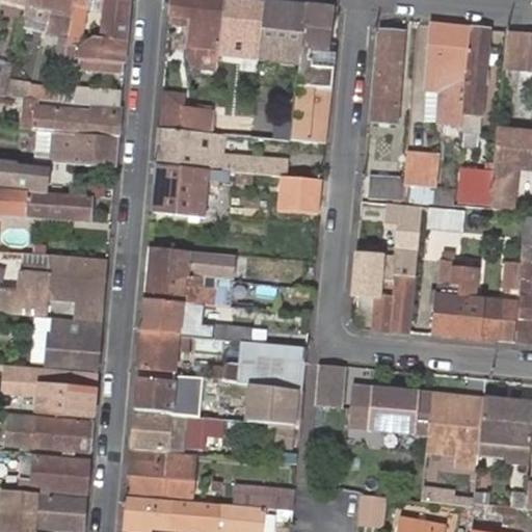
[(23,0),(23,3),(44,8),(38,29),(62,34),(70,0),(23,0)]
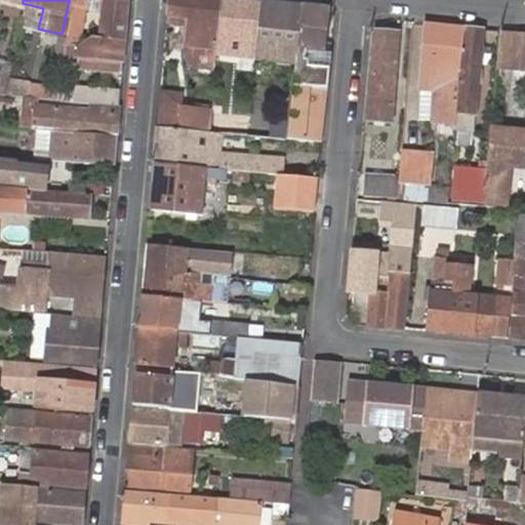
[(99,36),(125,39),(128,0),(69,0),(62,34),(58,44),(71,47),(81,5),(103,9),(99,36)]
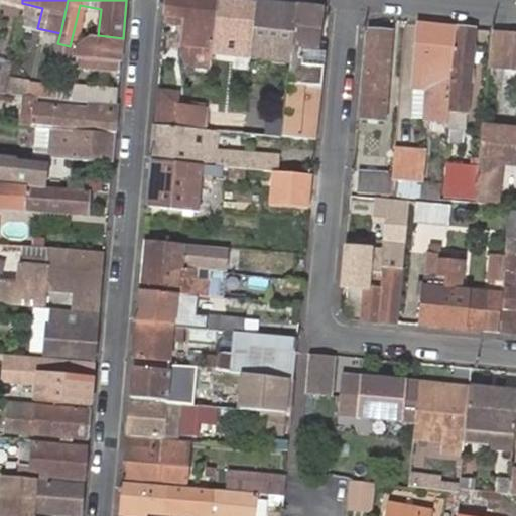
[(183,14),(182,22),(181,44),(192,44),(190,62),(209,63),(209,56),(213,17),(214,0),(165,0),(165,13),(183,14)]
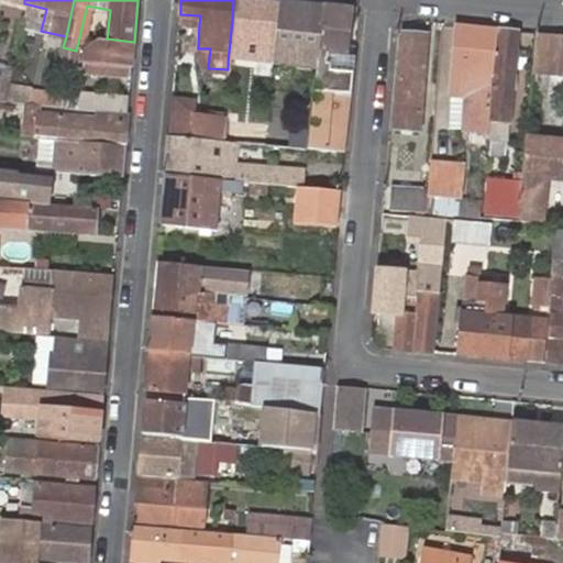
[(278,2),(255,0),(233,0),(232,19),(228,62),(272,66),(273,55),(278,2)]
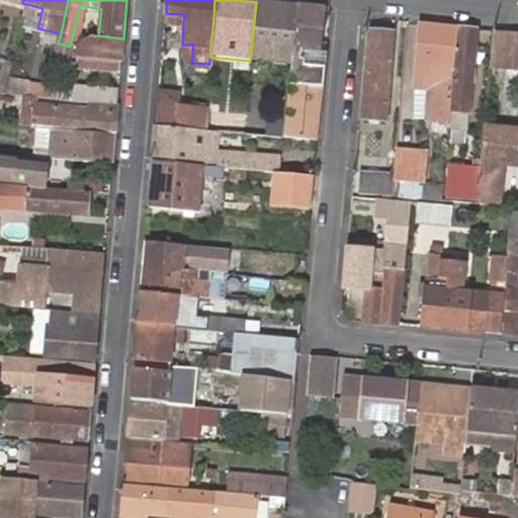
[(294,5),(256,2),(251,51),(259,51),(259,41),(282,45),(281,53),(290,54),(294,5)]
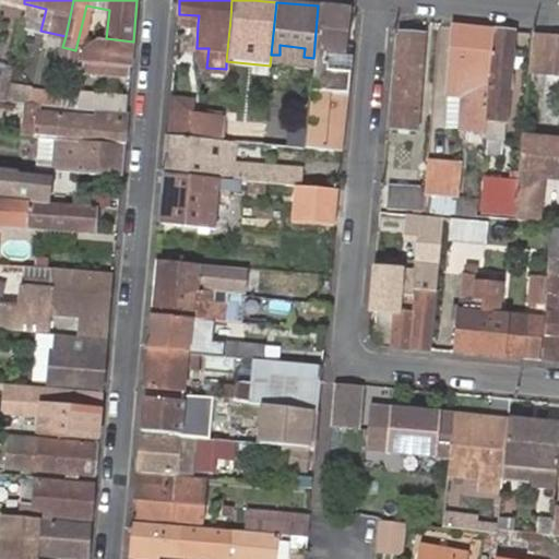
[(348,8),(318,6),(313,58),(310,87),(329,90),(347,92),(351,52),(343,51),(348,8)]
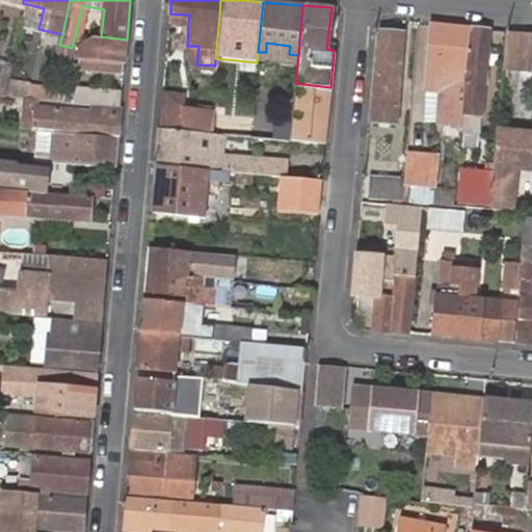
[(170,14),(169,22),(188,23),(189,15),(170,14)]
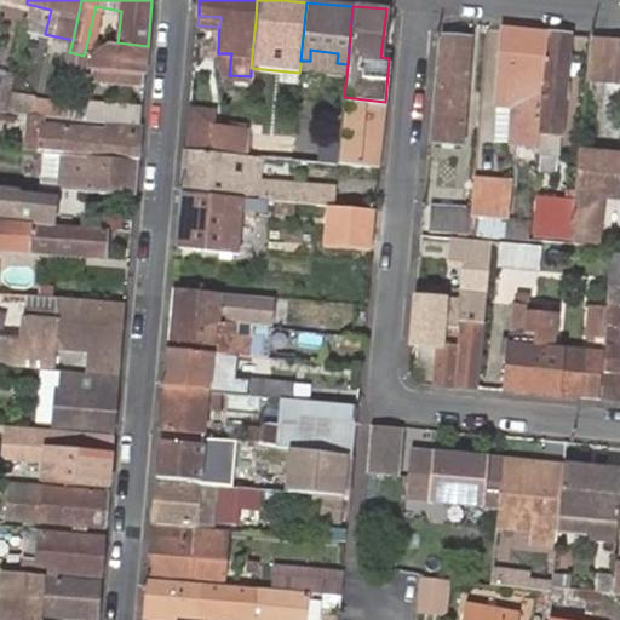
[(549,35),(503,30),(492,144),(538,149),(539,138),(539,136),(549,35)]
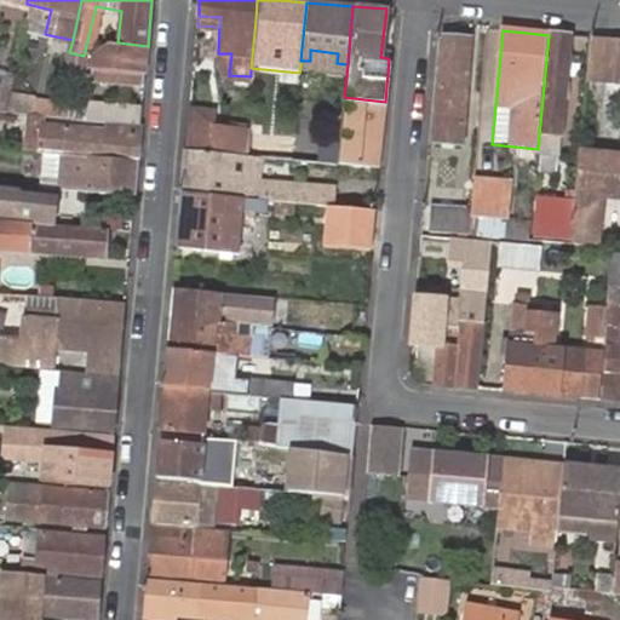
[(558,158),(569,38),(549,35),(539,136),(539,138),(538,149),(537,156),(558,158)]
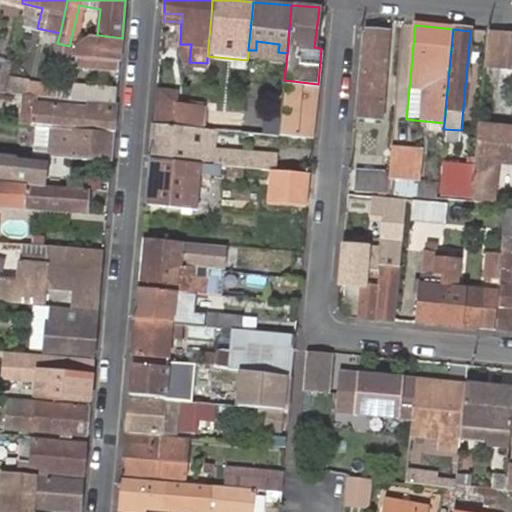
[(388,33),(366,31),(357,116),(380,118),(388,33)]
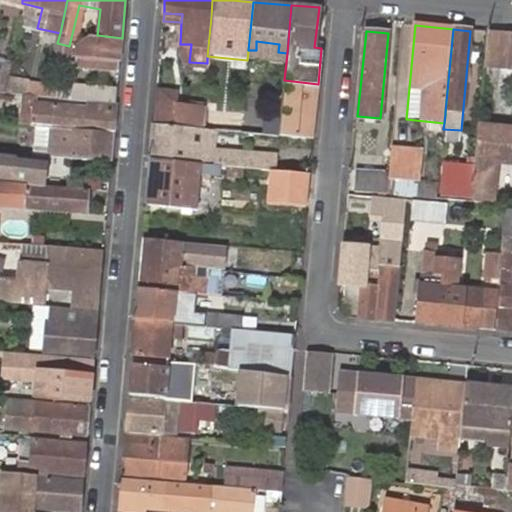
[(511,34),(488,32),(485,67),(511,69),(511,34)]
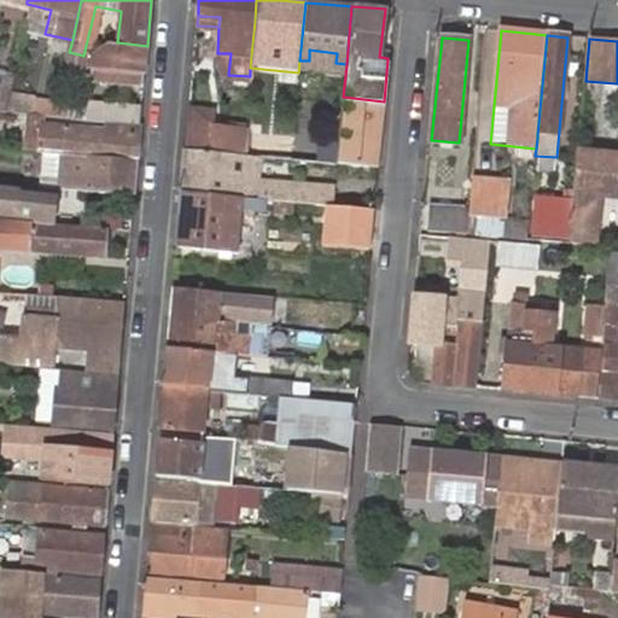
[(88,118),(140,122),(147,46),(117,42),(110,42),(83,56),(69,52),(63,80),(75,82),(77,73),(85,69),(92,70),(88,118)]
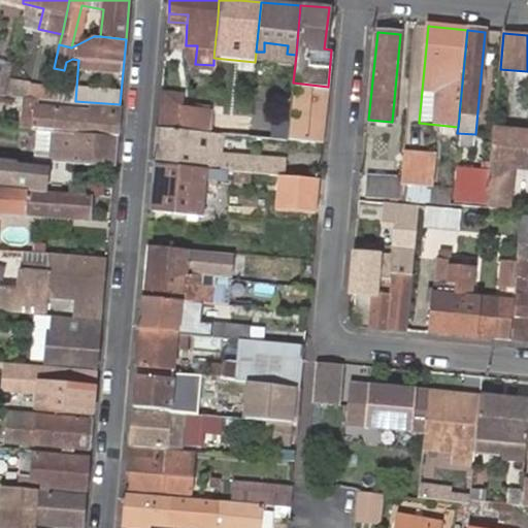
[(264,42),(264,52),(287,54),(288,45),(264,42)]
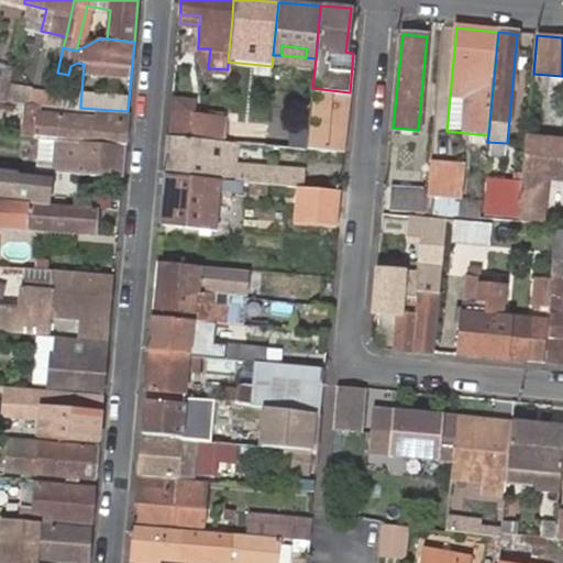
[(196,67),(208,68),(210,48),(198,48),(196,66),(196,67)]
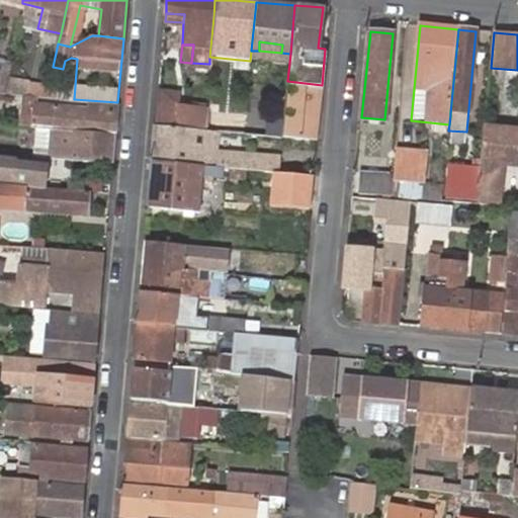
[(50,82),(1,78),(0,80),(0,92),(46,97),(50,82)]
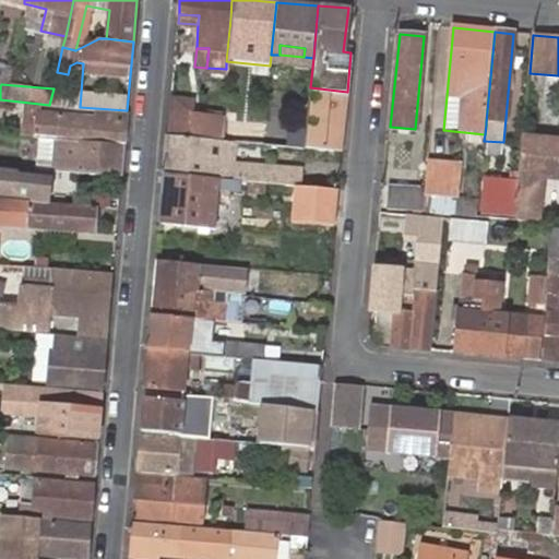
[(306,133),(305,147),(342,150),(345,115),(346,104),(347,92),(329,90),(310,87),(306,133)]
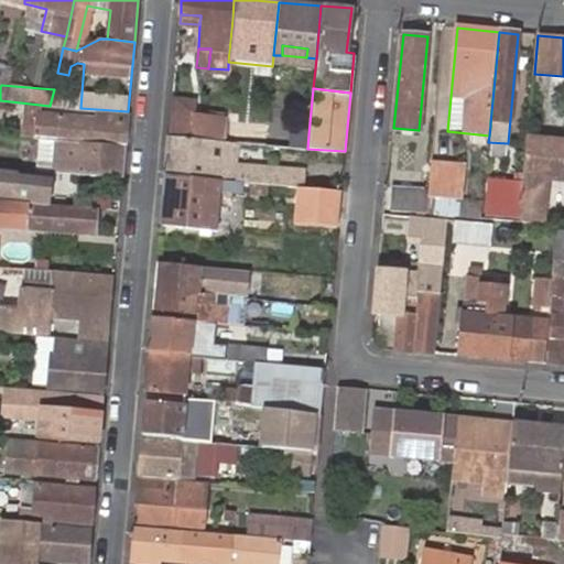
[(235,114),(225,112),(225,118),(223,141),(238,142),(266,144),(267,131),(268,123),(235,120),(235,114)]
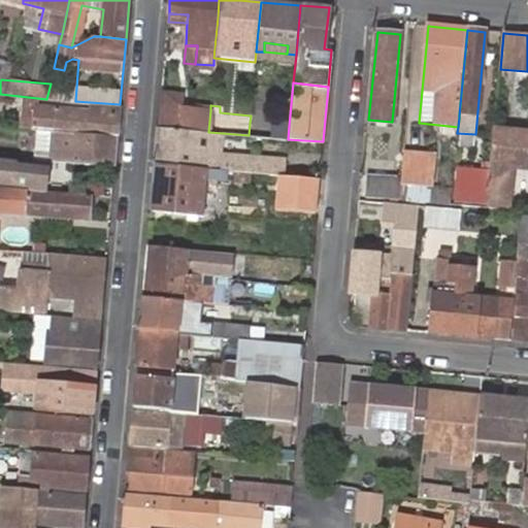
[(117,135),(119,113),(35,106),(34,108),(24,107),(23,127),(48,129),(117,135)]
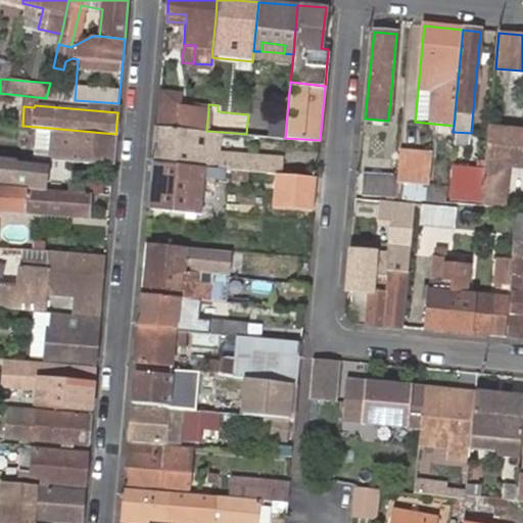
[(158,105),(156,126),(173,128),(175,106),(158,105)]
